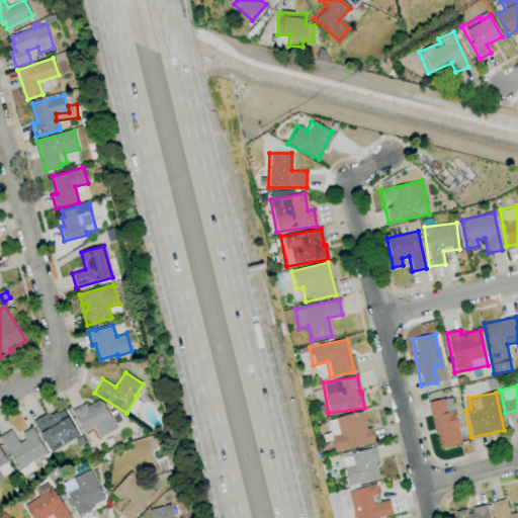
[(438,449),(460,443),(450,398),(427,403),(438,449)]
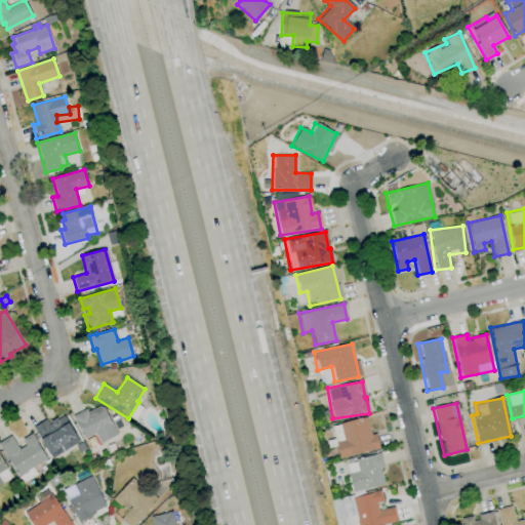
[(101,443),(95,434),(85,439),(77,422),(75,423),(72,416),(86,409),(88,412),(103,404),(118,435),(101,443)]
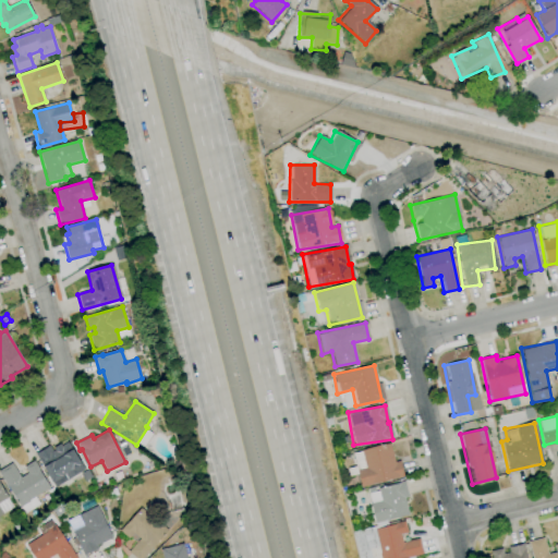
[(56,487),(41,463),(40,463),(35,453),(37,452),(38,452),(47,448),(46,447),(49,445),(52,451),(55,450),(53,448),(60,444),(62,446),(68,443),(72,450),(73,449),(82,464),(85,470),(56,487)]
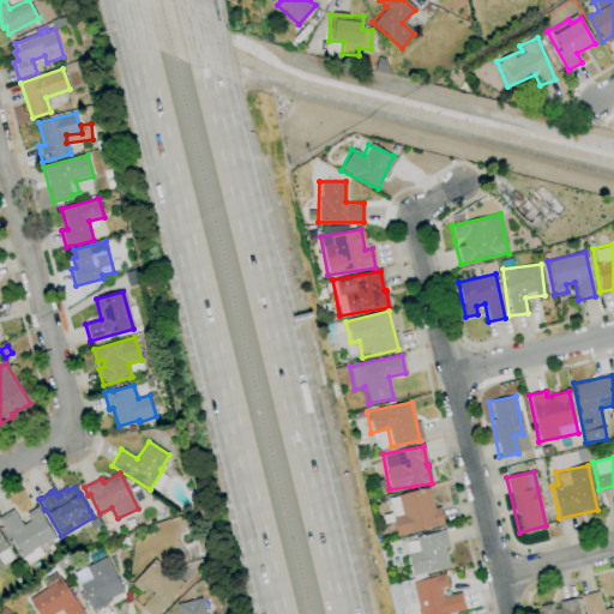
[(443,525),(439,507),(433,509),(428,488),(387,497),(396,535),(443,525)]
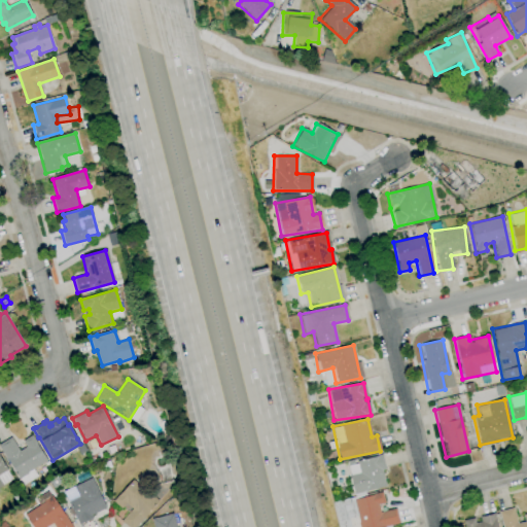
[(20,479),(8,460),(6,460),(0,449),(0,444),(11,437),(20,451),(26,447),(23,441),(32,435),(47,460),(27,472),(28,473),(20,479)]
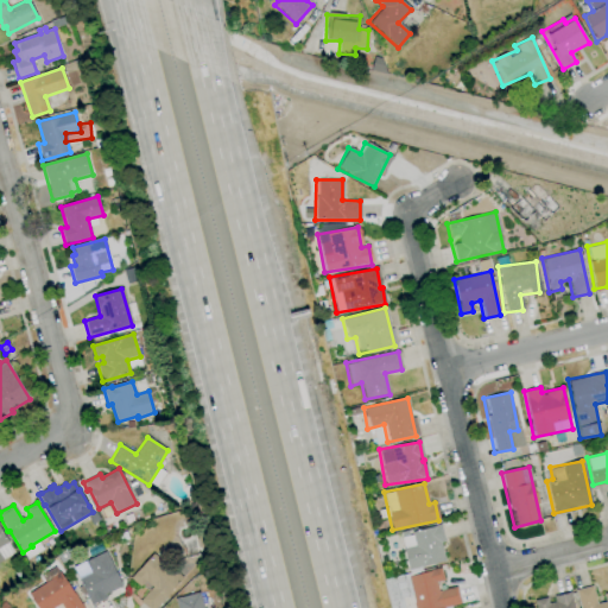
[(0,561),(0,526),(10,542),(0,546),(0,552),(4,559),(0,561)]
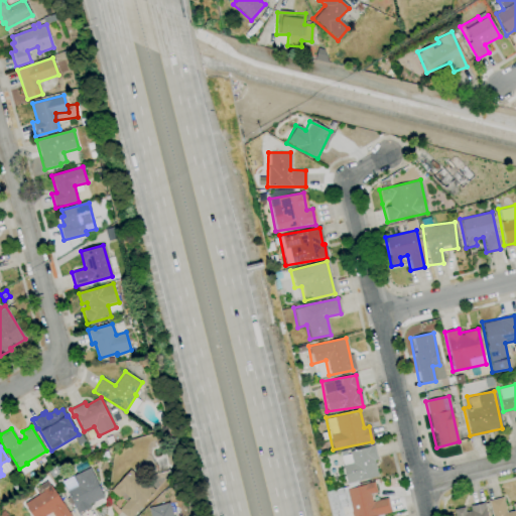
[(373,447),(340,453),(345,483),(377,478),(373,447)]
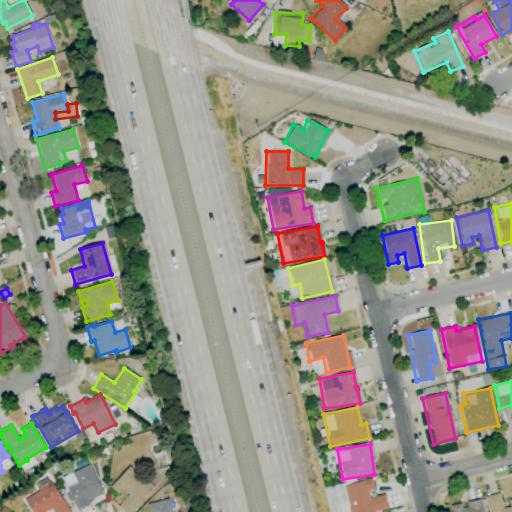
[(52,474),(48,468),(55,463),(59,469),(52,474)]
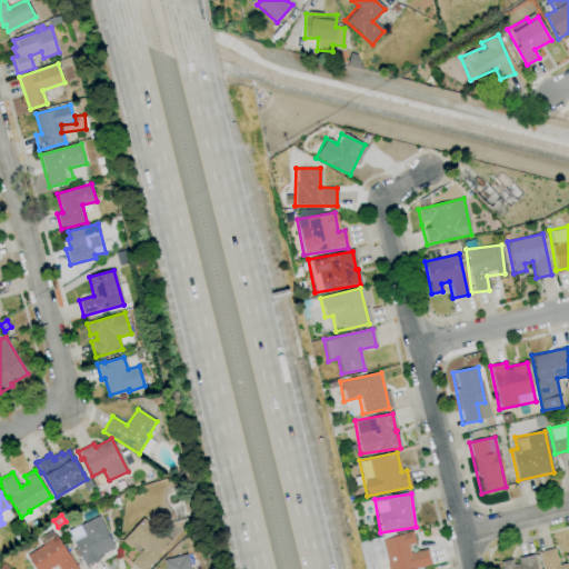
[(87,567),(81,556),(78,557),(75,550),(77,548),(73,541),(86,536),(80,525),(99,516),(115,549),(99,557),(101,560),(98,561),(98,560),(88,565),(89,566),(87,567)]
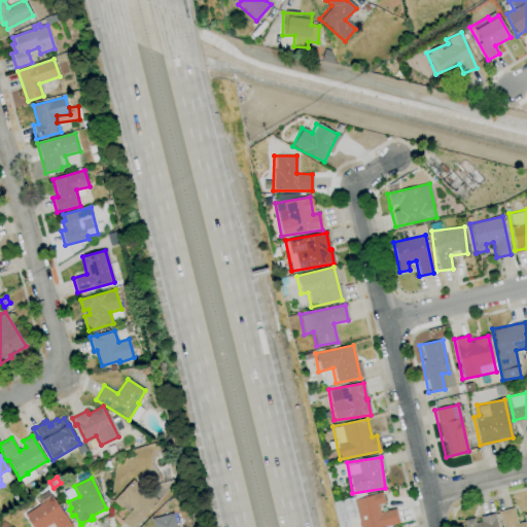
[(136,526),(128,526),(121,521),(132,510),(126,503),(121,508),(113,501),(119,494),(119,495),(134,480),(159,502),(136,526)]
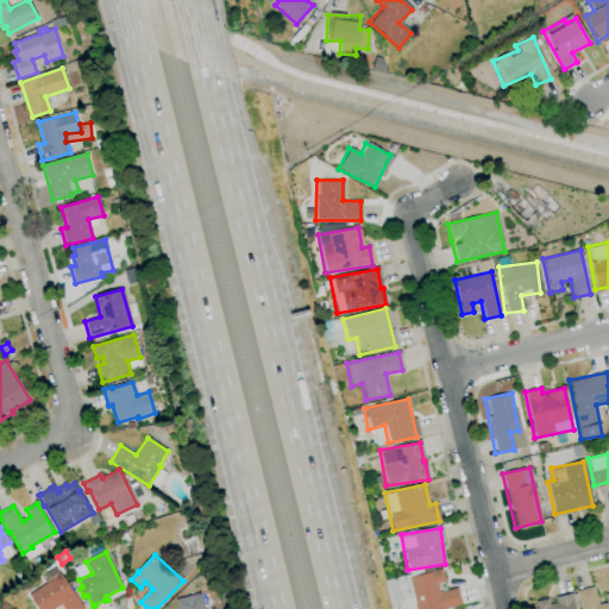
[(37,608),(29,595),(45,584),(41,577),(55,567),(58,573),(60,573),(83,608),(63,608),(61,606),(55,608),(37,608)]
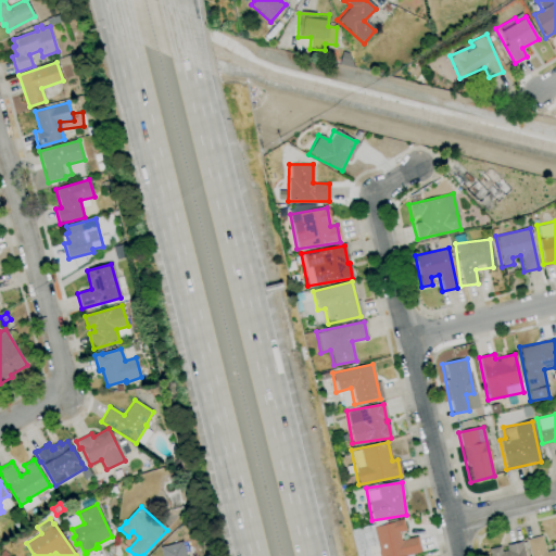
[(413,555),(420,555),(416,534),(405,536),(402,519),(350,530),(352,542),(364,540),(366,551),(356,552),(356,555),(413,555)]
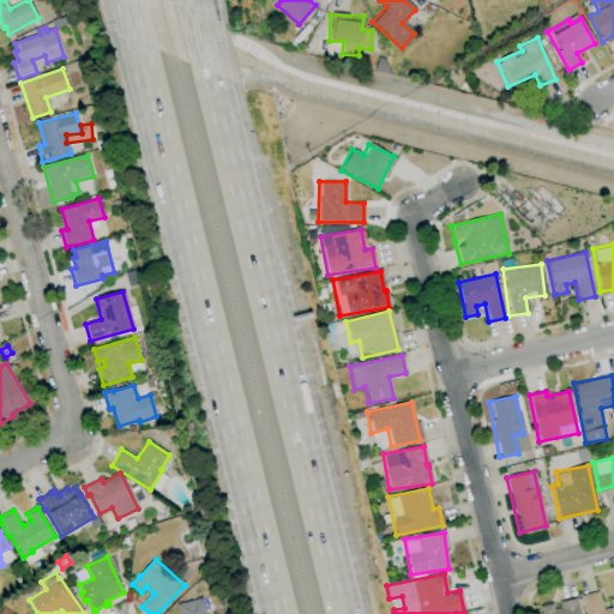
[(613,613),(613,599),(608,600),(609,607),(601,609),(597,591),(581,595),(584,613),(613,613)]
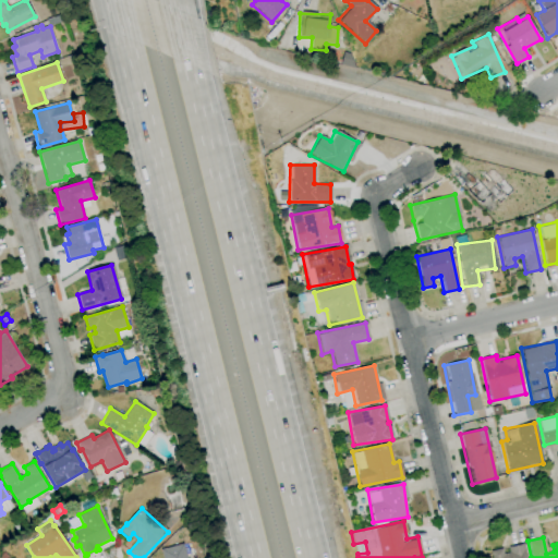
[(162,557),(160,549),(166,547),(166,548),(183,544),(186,557),(162,557)]
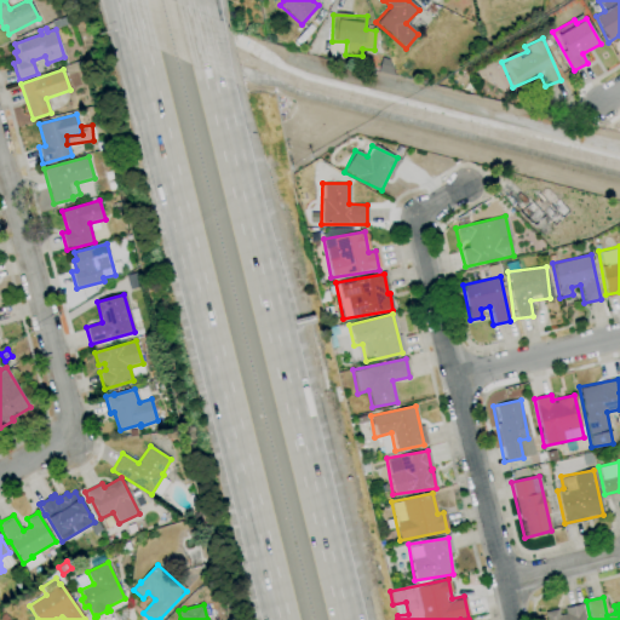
[(584,619),(581,604),(560,608),(560,609),(545,612),(546,619),(584,619)]
